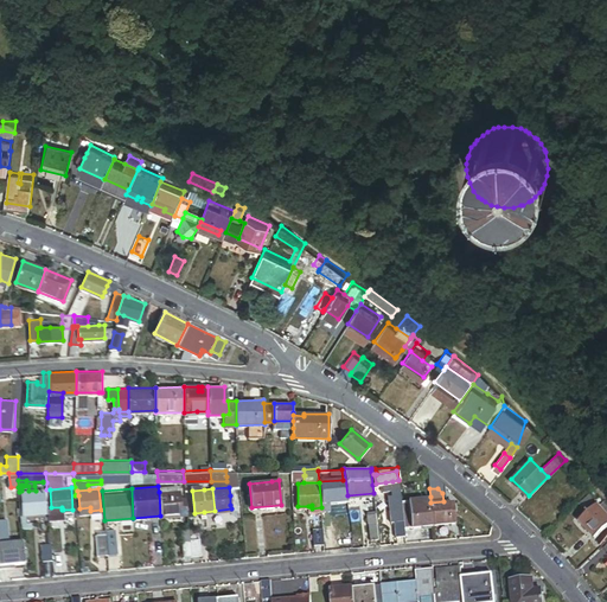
[(21,491),(24,513),(45,511),(43,490),(36,491),(29,491),(26,491),(21,491)]
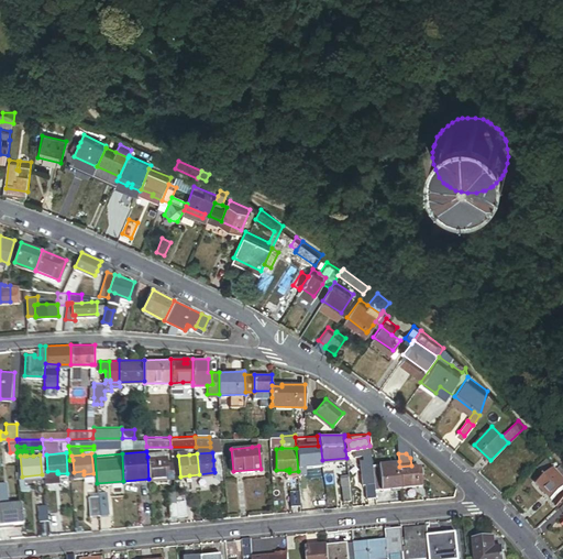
[(147,457),(148,479),(168,477),(166,456),(164,456),(147,457)]
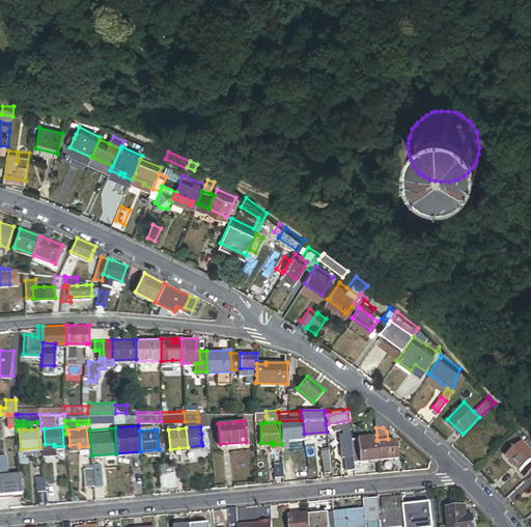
[(376,440),(376,435),(356,437),(358,460),(379,458),(376,440)]
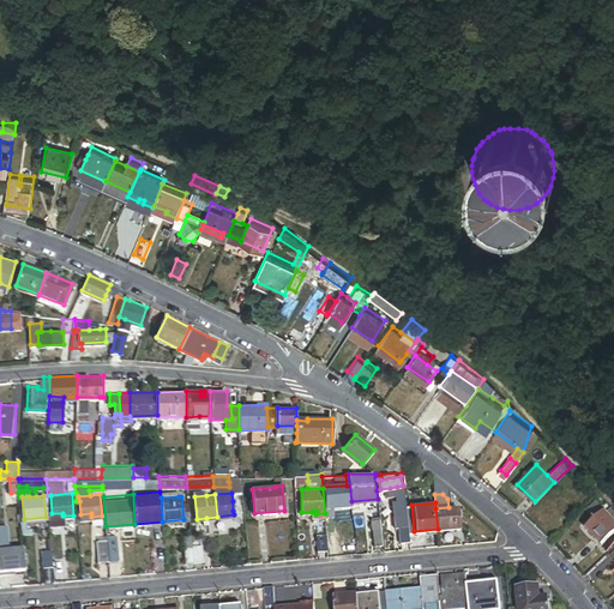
[(397,506),(399,534),(408,534),(408,532),(405,506),(397,506)]
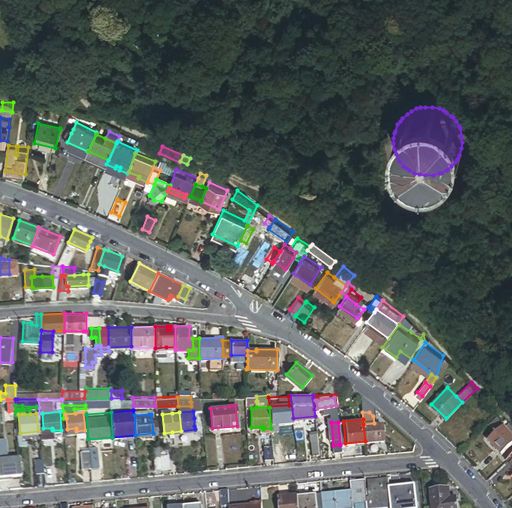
[(374,423),(363,424),(365,441),(379,440),(378,435),(377,422),(374,423)]
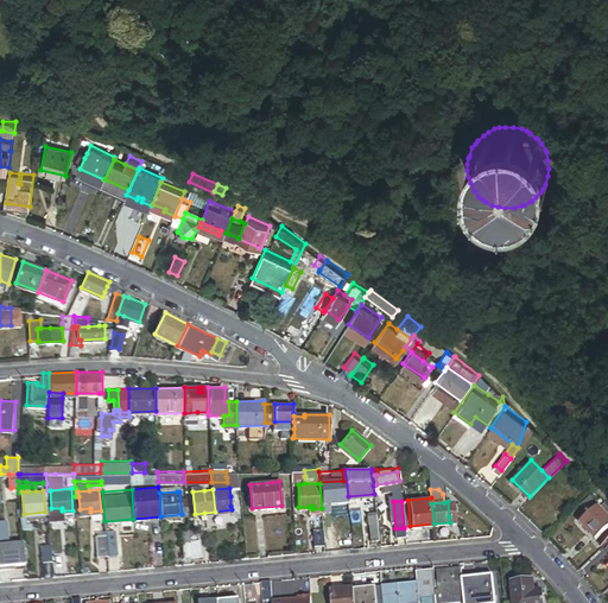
[(607,524),(607,513),(597,502),(580,518),(596,535),(607,524)]
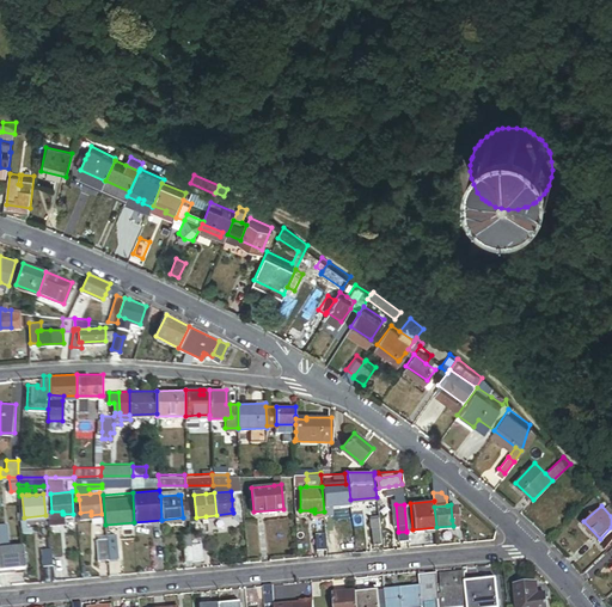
[(51,512),(48,513),(49,522),(63,521),(63,514),(62,514),(51,515),(51,512)]
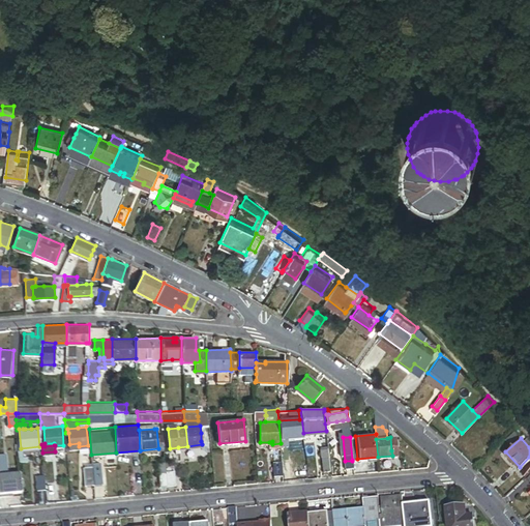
[(0,472),(8,472),(7,451),(0,451),(0,472)]
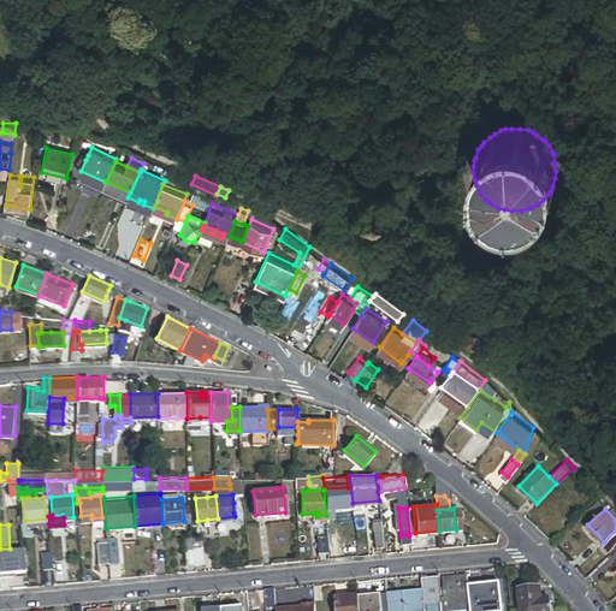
[(319,551),(330,550),(327,534),(318,535),(319,551)]
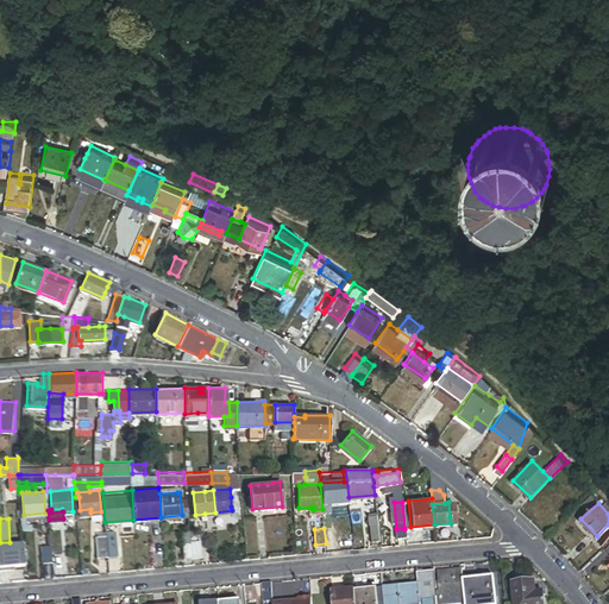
[(110,554),(110,555),(119,554),(117,529),(107,530),(107,535),(110,554)]
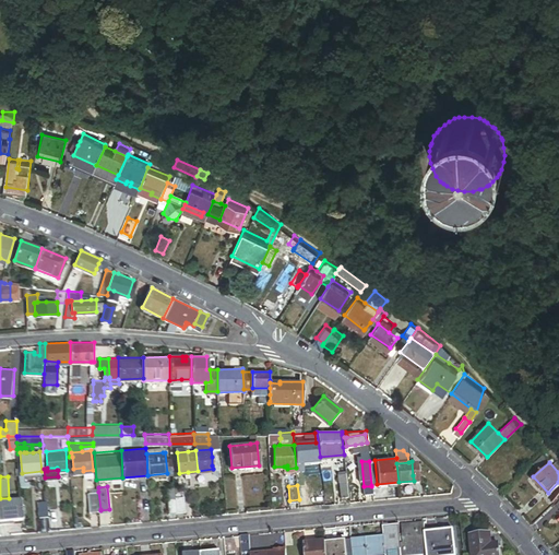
[(167,486),(168,498),(176,497),(176,496),(175,486),(167,486)]
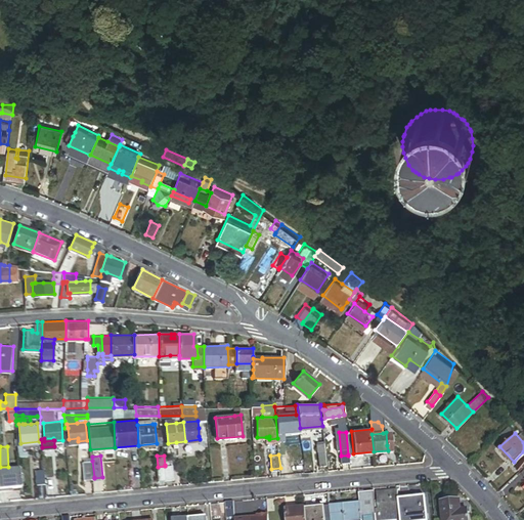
[(92,461),(83,462),(85,478),(94,477),(92,461)]
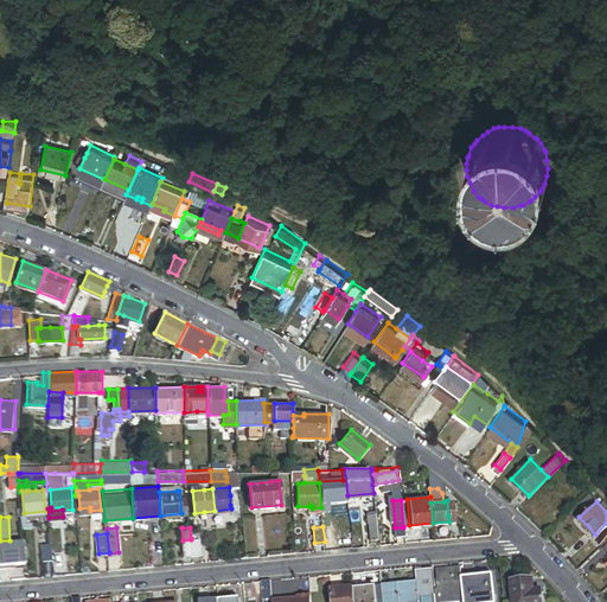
[(191,539),(192,554),(200,552),(199,537),(191,538),(191,539)]
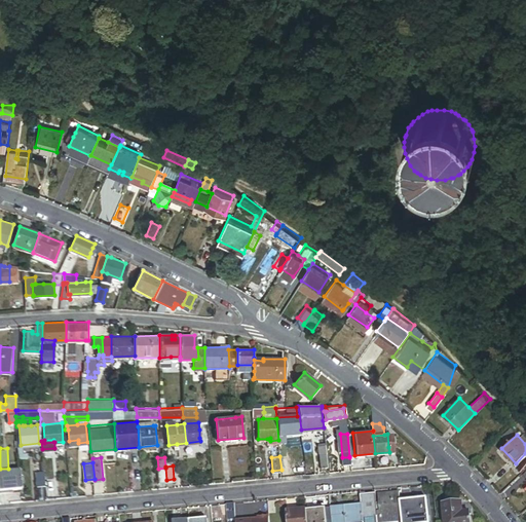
[(8,469),(0,469),(0,488),(22,486),(21,468),(8,469)]
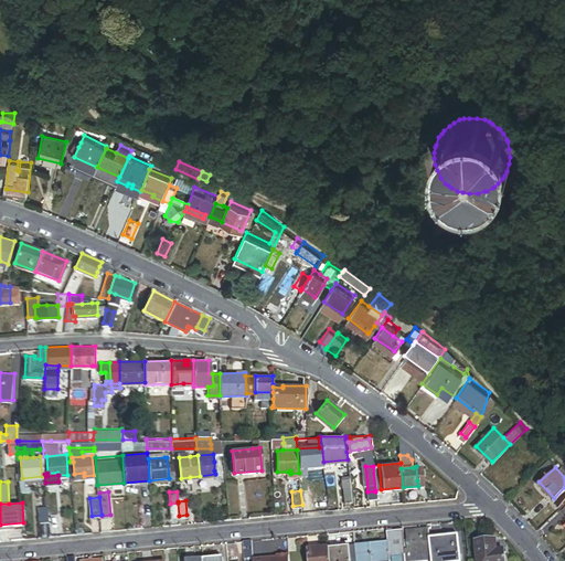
[(171,517),(179,516),(178,503),(170,504),(169,504),(171,517)]
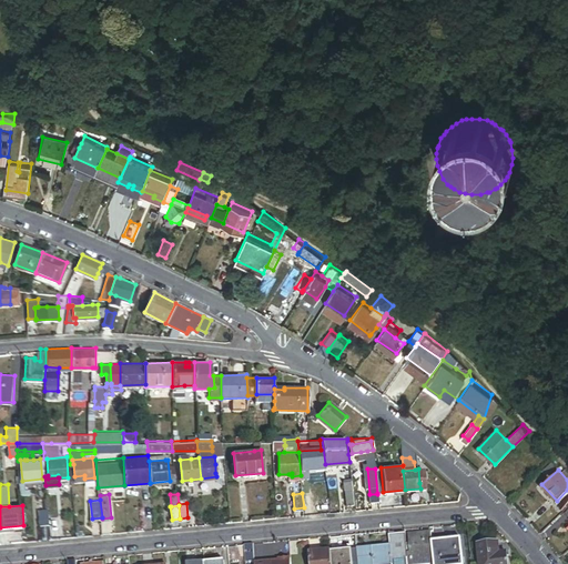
[(40,524),(49,523),(48,507),(39,509),(40,524)]
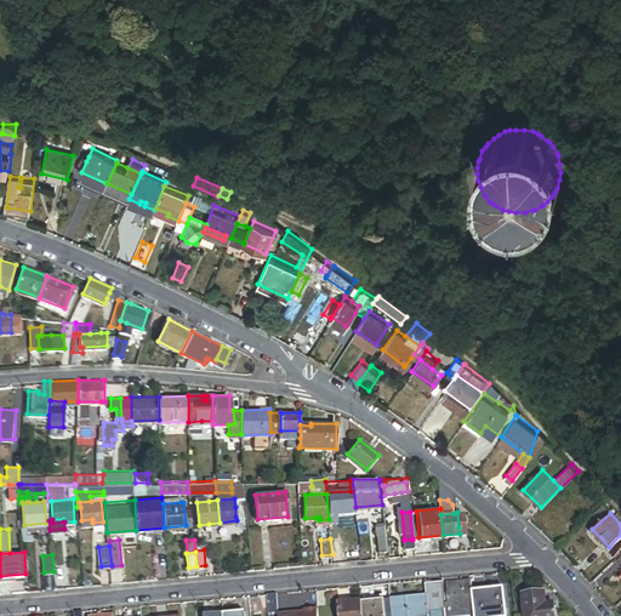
[(472,589),(471,577),(446,580),(448,591),(448,600),(454,600),(472,599),(472,589)]
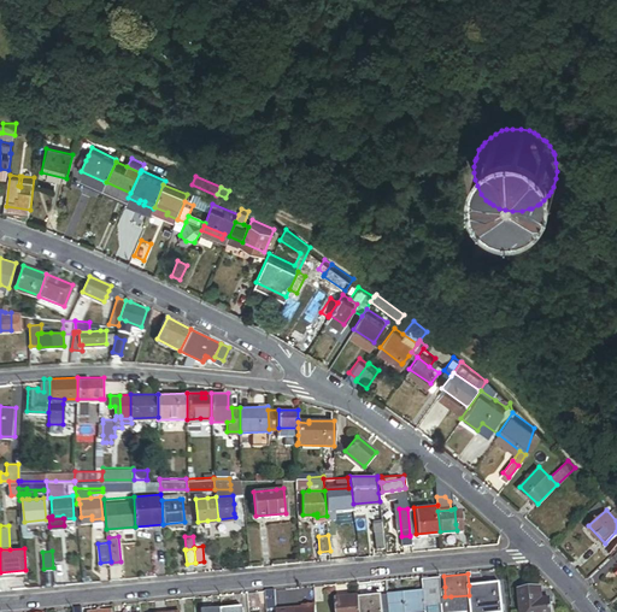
[(441,587),(440,576),(423,577),(424,589),(425,610),(425,611),(442,611),(444,611),(441,587)]
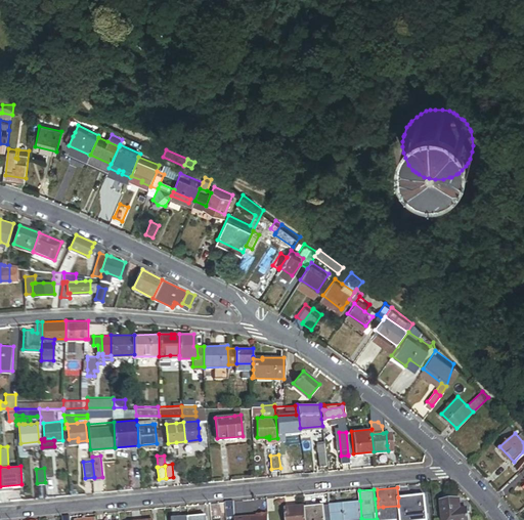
[(399,518),(399,519),(426,519),(424,494),(398,497),(398,506),(399,518)]
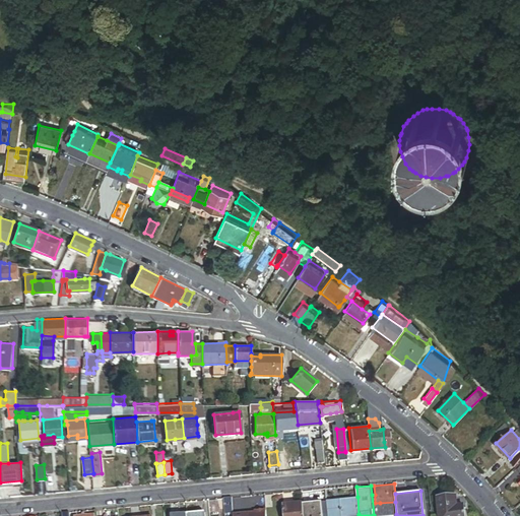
[(234,509),(232,495),(224,496),(225,510),(234,509)]
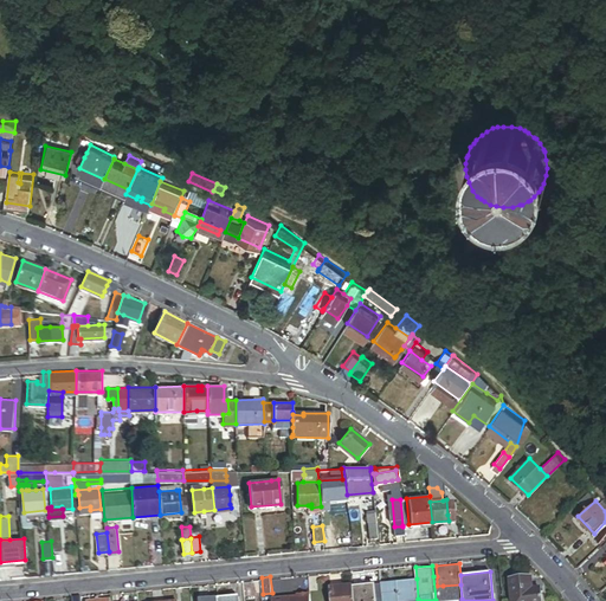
[(437,576),(433,576),(436,600),(438,600),(457,599),(462,599),(461,585),(443,586),(443,590),(438,592),(437,586),(437,576)]
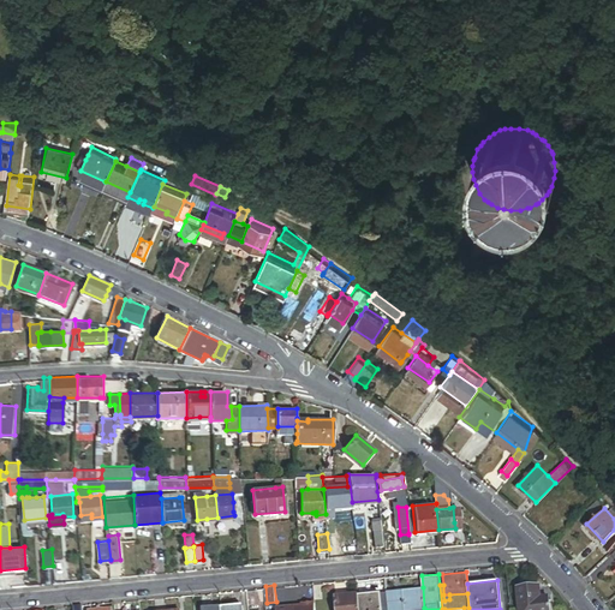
[(538,585),(517,586),(518,609),(548,609),(547,596),(539,596),(538,585)]
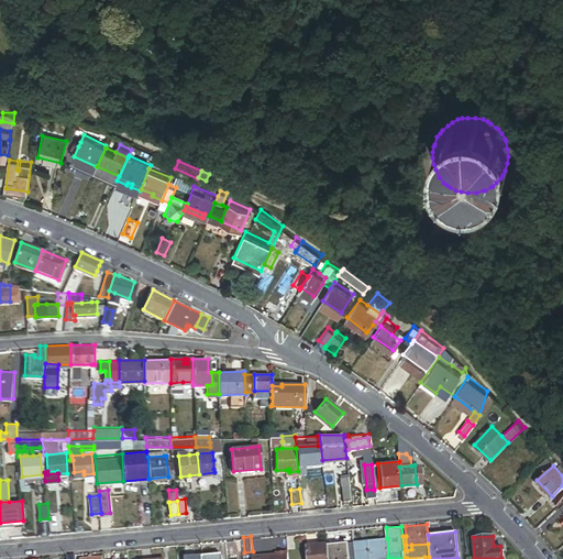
[(371,558),(388,557),(387,538),(368,539),(370,548),(371,558)]
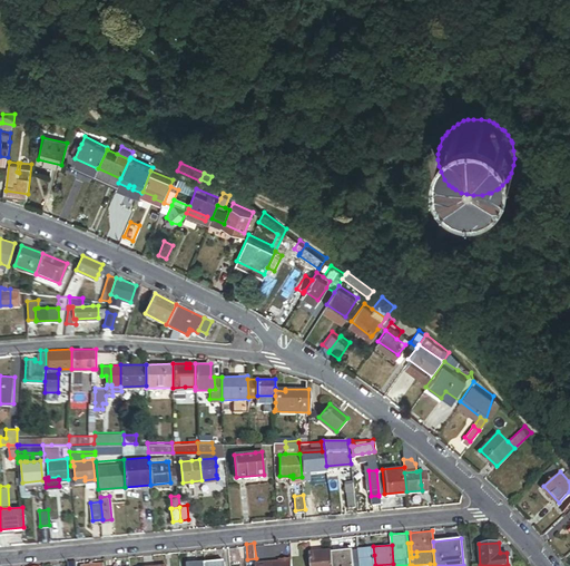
[(370,547),(357,548),(357,549),(359,565),(373,565),(375,565),(374,555),(371,555),(370,547)]
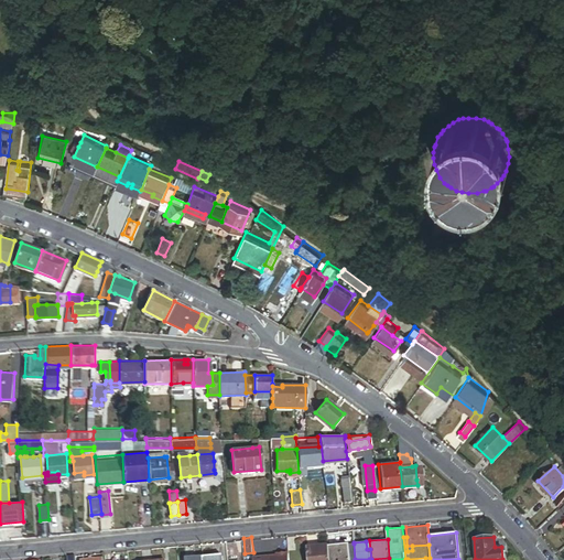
[(355,559),(354,544),(328,546),(329,559),(355,559)]
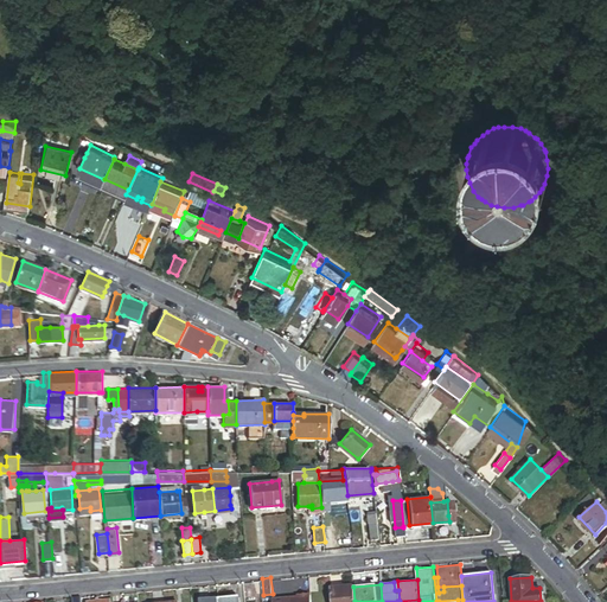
[(331,601),(355,601),(353,587),(353,586),(331,587),(331,601)]
